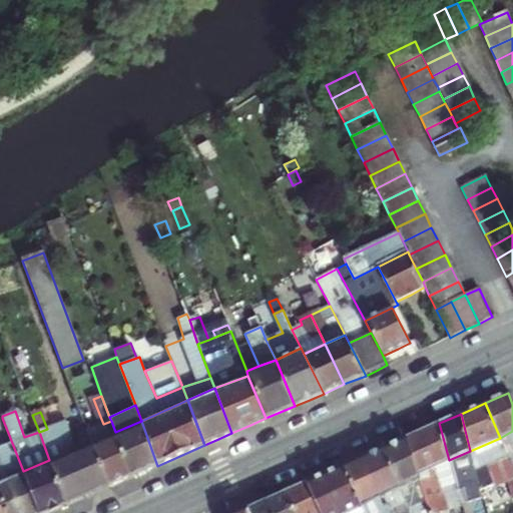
[(0,448),(12,443),(2,418),(0,418),(0,448)]
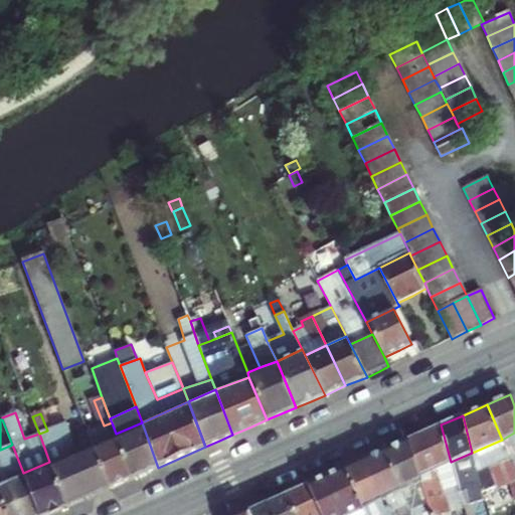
[(116,434),(112,422),(104,425),(88,432),(87,433),(92,444),(116,434)]
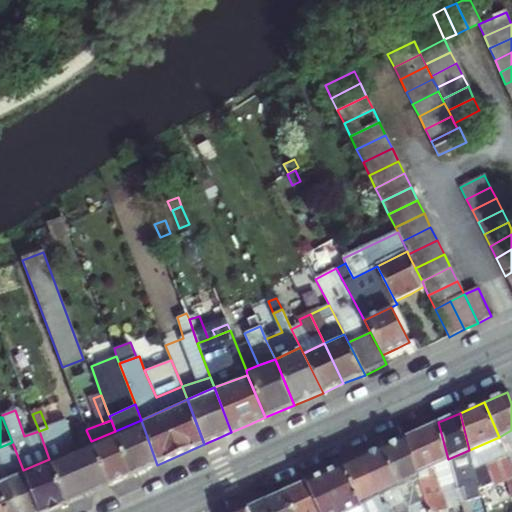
[(157,465),(141,420),(115,431),(132,476),(145,470),(157,465)]
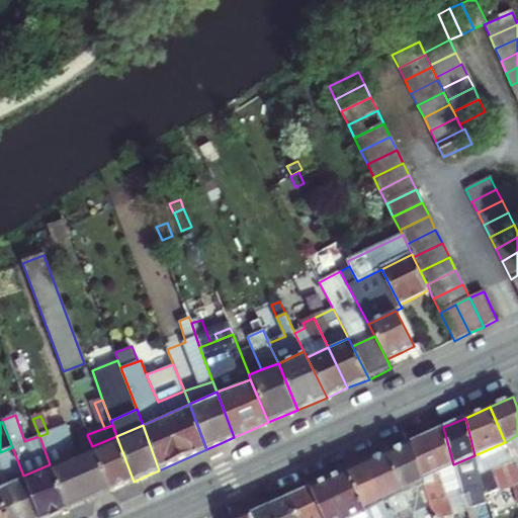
[(48,433),(39,436),(50,464),(77,452),(66,426),(48,433)]
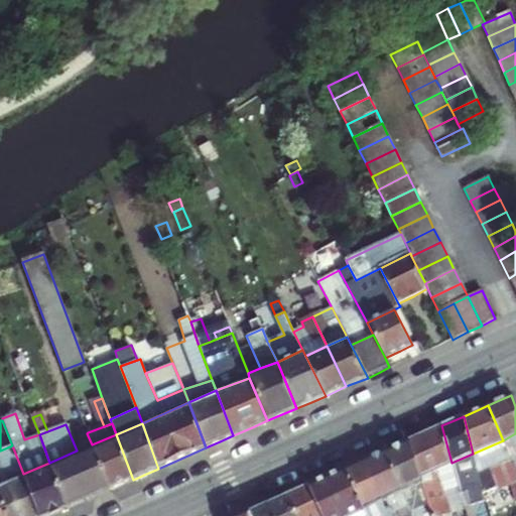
[(408,440),(419,477),(435,470),(452,463),(441,425),(422,434),(408,440)]
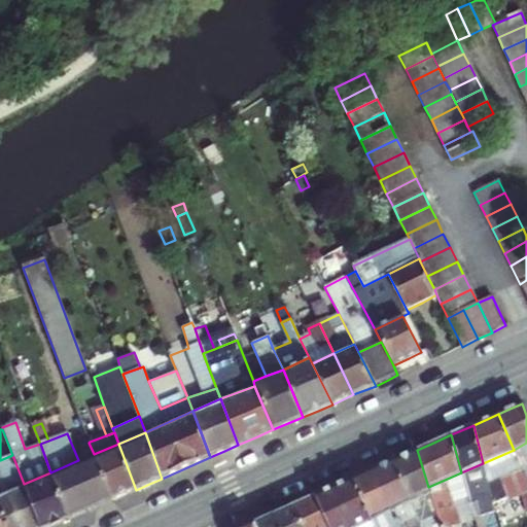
[(522,469),(526,480),(526,443),(514,450),(522,469)]
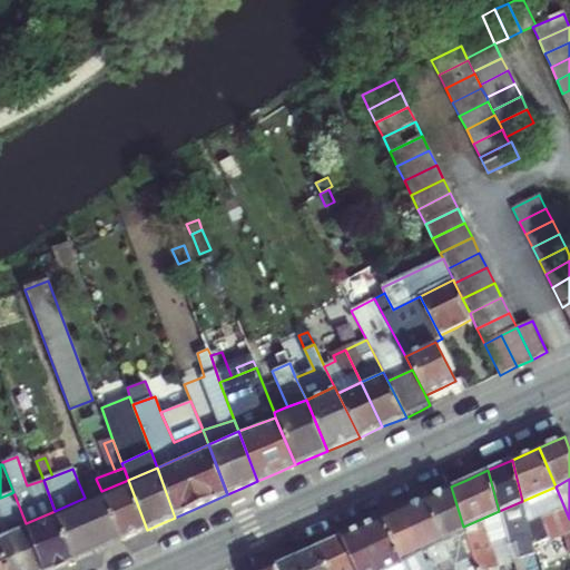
[(147,530),(128,480),(101,491),(121,541),(136,534),(147,530)]
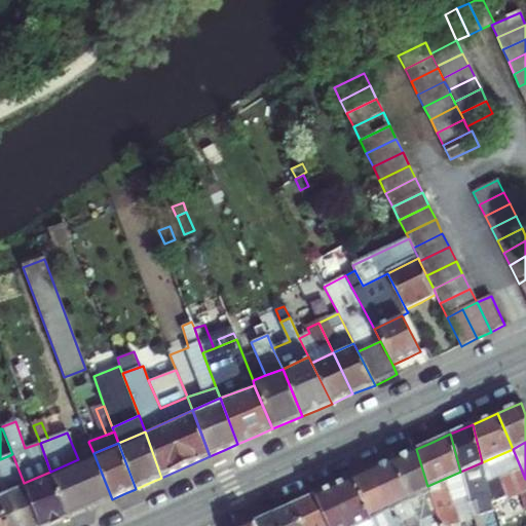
[(389,461),(407,500),(429,490),(427,486),(416,449),(402,456),(389,461)]
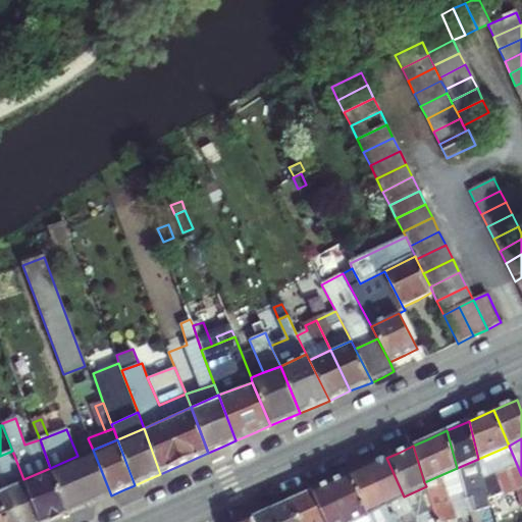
[(497,473),(517,465),(509,446),(478,459),(483,478),(497,473)]
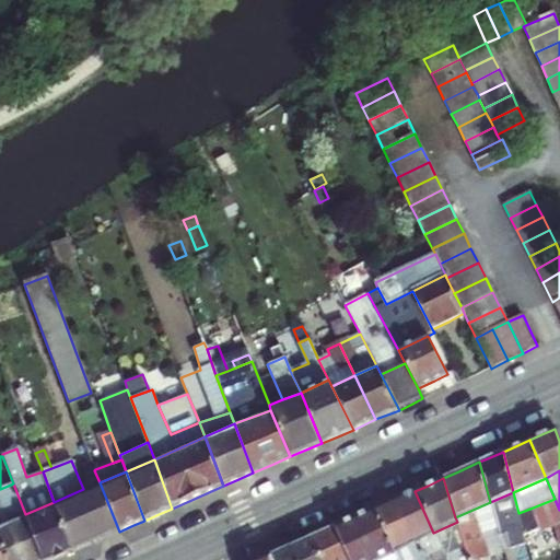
[(100,482),(83,489),(54,502),(73,550),(100,540),(119,532),(100,482)]
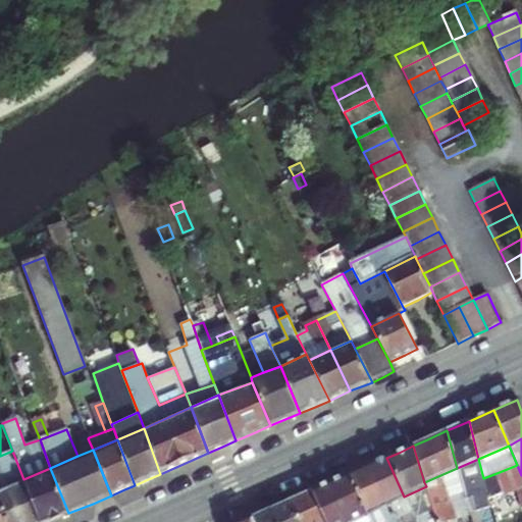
[(0,488),(23,479),(12,451),(0,456),(0,488)]
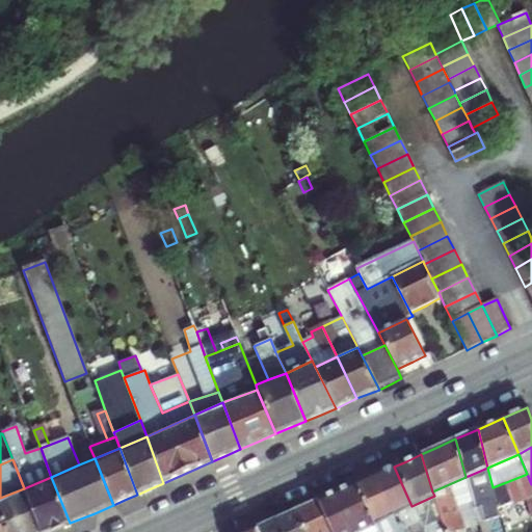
[(376,475),(394,515),(411,506),(394,467),(384,471),(376,475)]
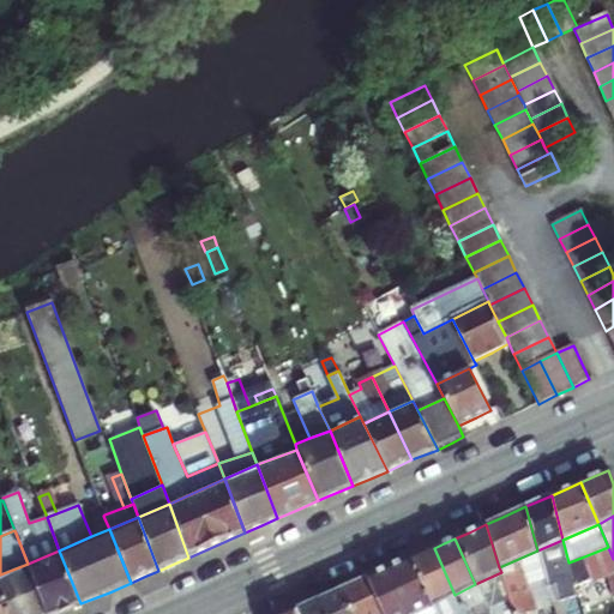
[(569,563),(563,540),(537,551),(545,579),(548,590),(553,588),(558,603),(578,597),(576,588),(569,563)]
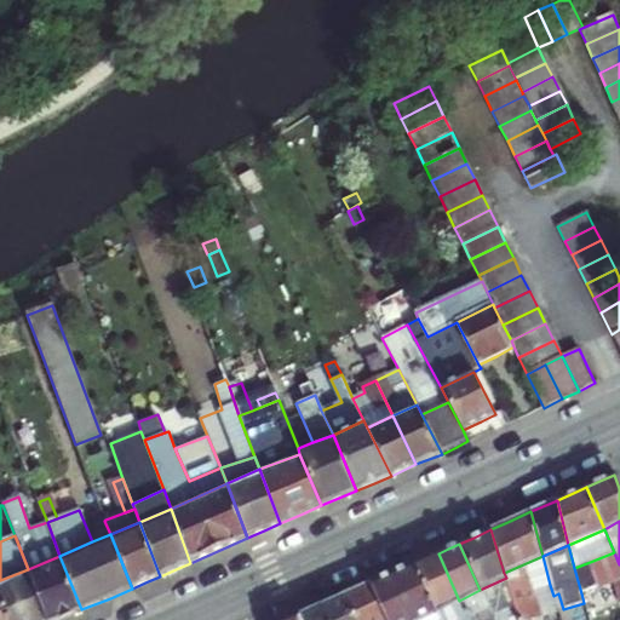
[(619,564),(614,552),(590,562),(598,586),(614,580),(619,577),(619,564)]
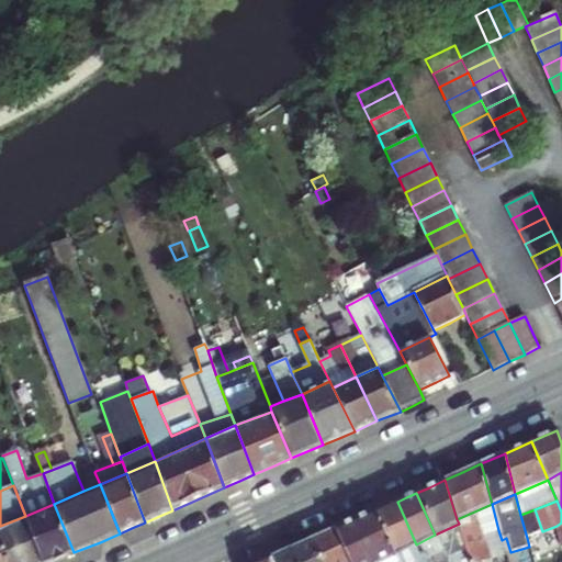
[(377,512),(395,554),(416,544),(397,502),(385,507),(377,512)]
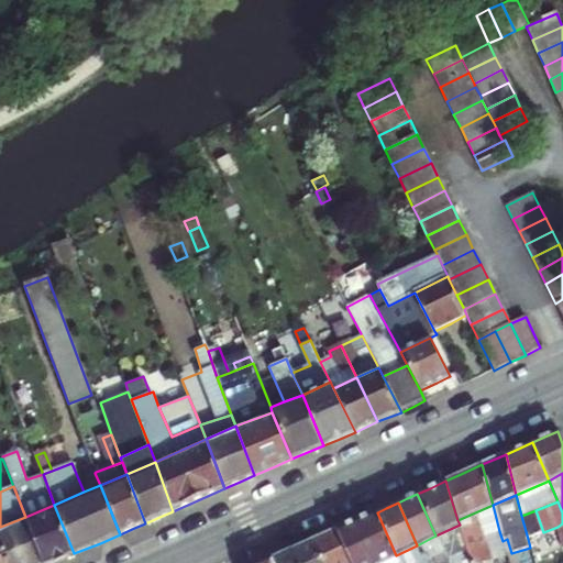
[(74,553),(54,505),(25,517),(43,562),(51,562),(59,560),(74,553)]
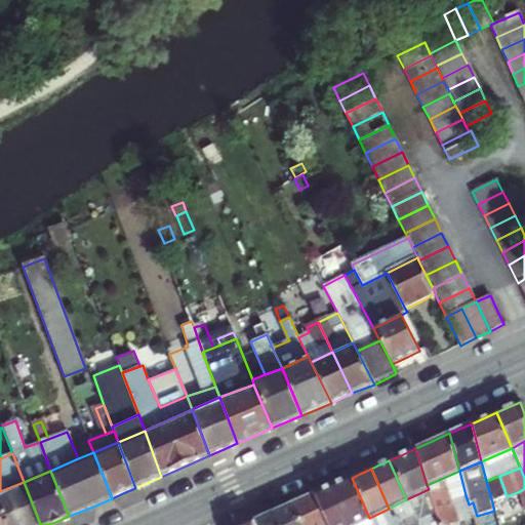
[(459,471),(443,478),(450,501),(466,495),(459,471)]
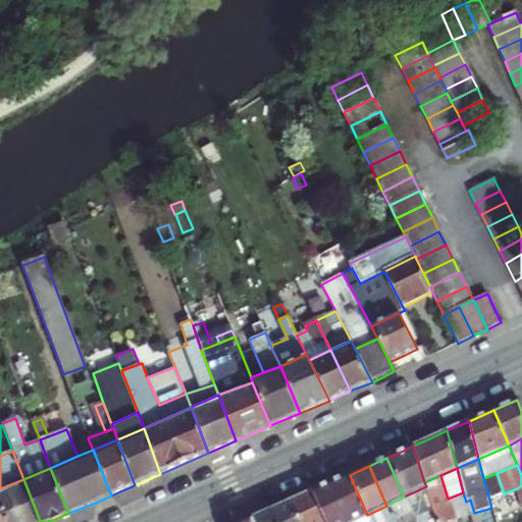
[(504,493),(497,473),(483,478),(489,500),(502,496),(504,493)]
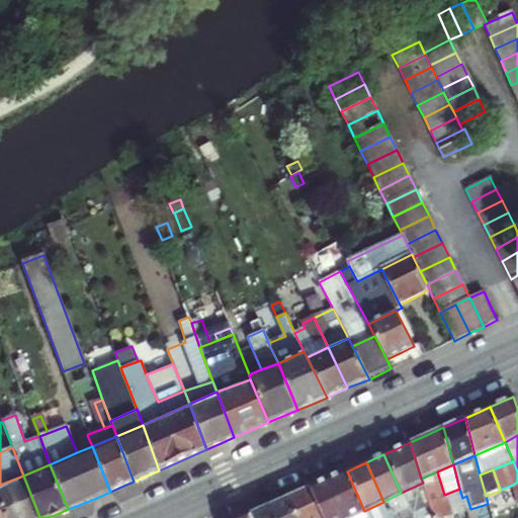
[(322,517),(349,517),(364,511),(347,471),(330,479),(309,488),(322,517)]
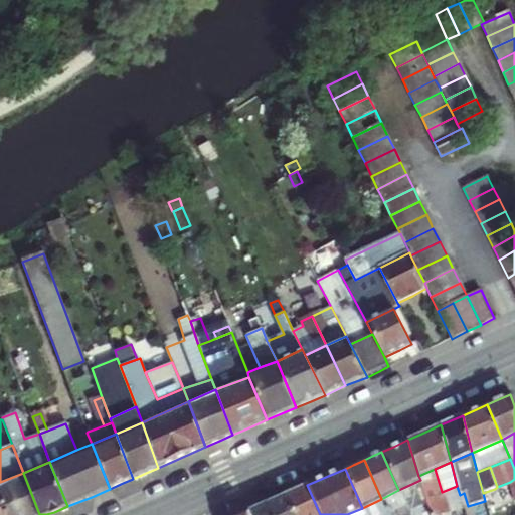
[(442,492),(435,469),(418,476),(420,480),(431,514),(441,514),(449,513),(446,506),(442,492)]
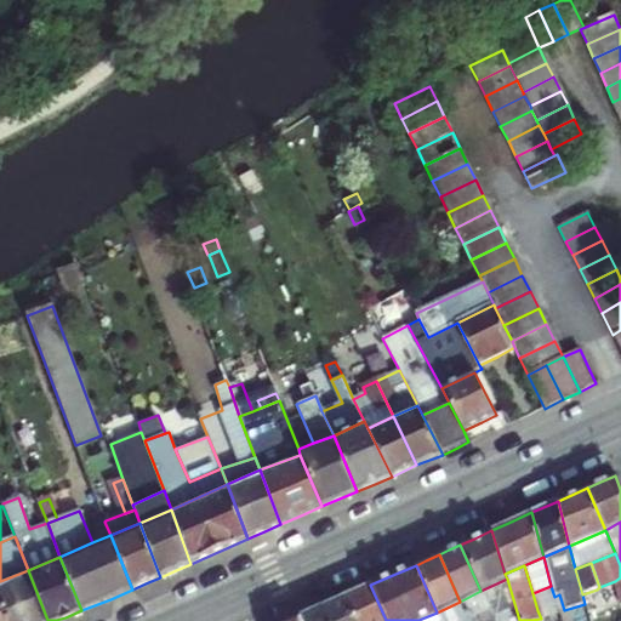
[(47,620),(28,570),(0,581),(0,597),(9,620),(47,620)]
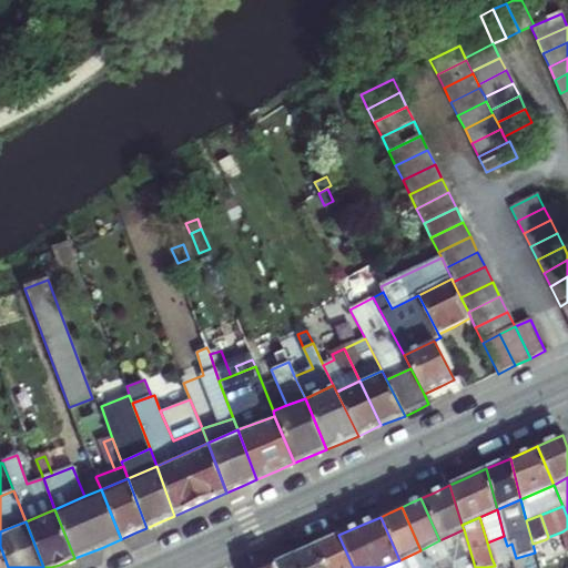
[(475,567),(464,529),(439,540),(450,567),(475,567)]
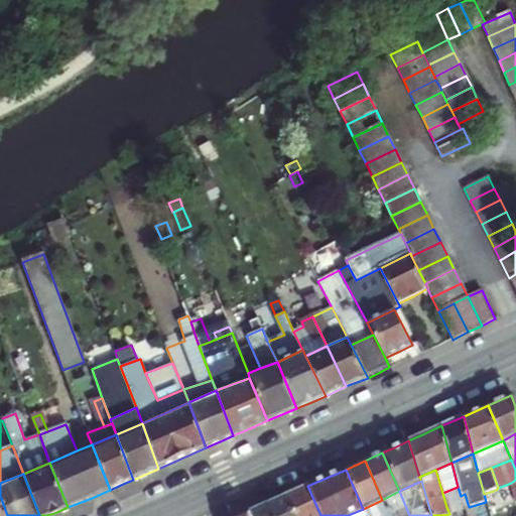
[(320,515),(307,486),(296,491),(285,496),(294,515),(320,515)]
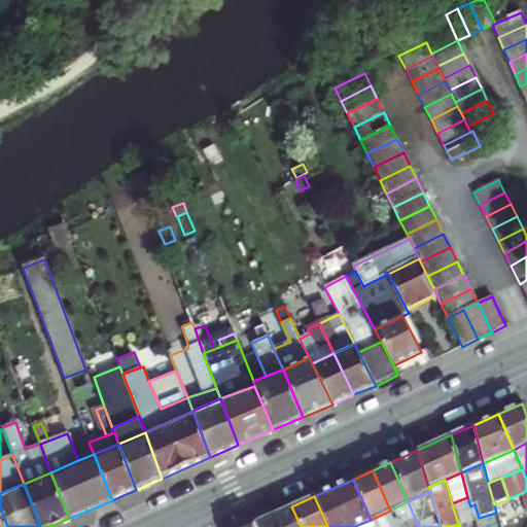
[(470,506),(467,497),(452,503),(456,518),(471,513),(470,506)]
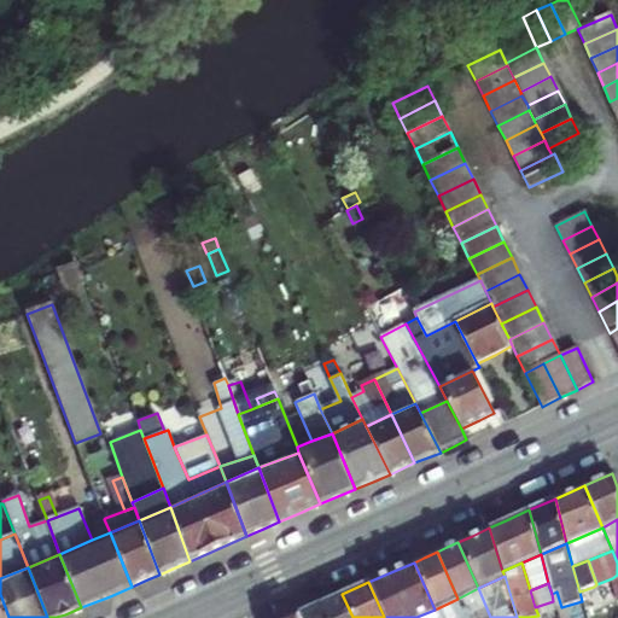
[(490,617),(478,588),(458,599),(465,617),(490,617)]
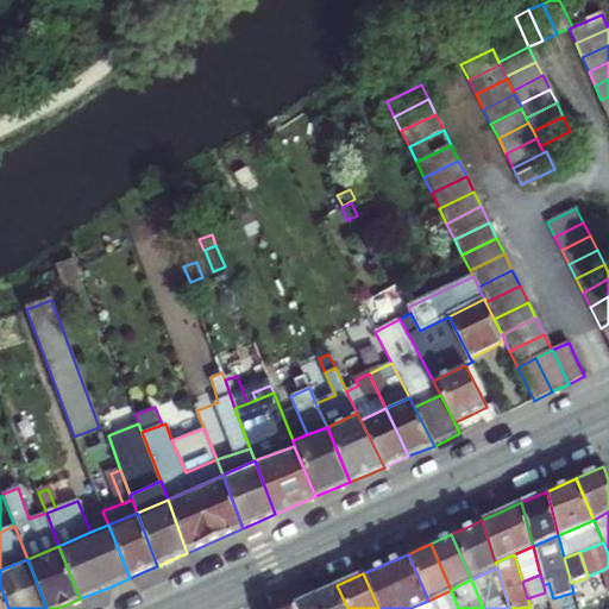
[(320,608),(347,608),(337,585),(326,591),(315,596),(320,608)]
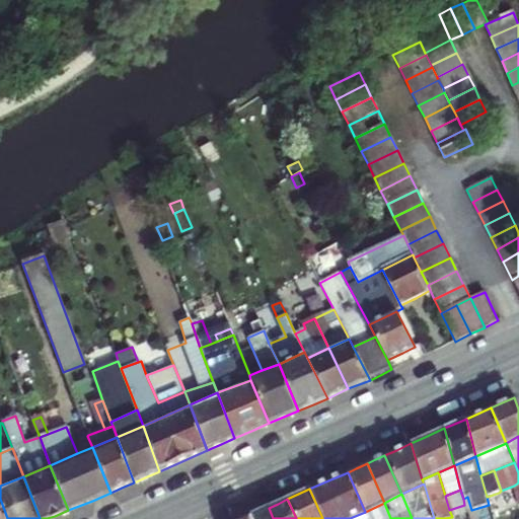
[(390,518),(384,503),(365,512),(368,518),(390,518)]
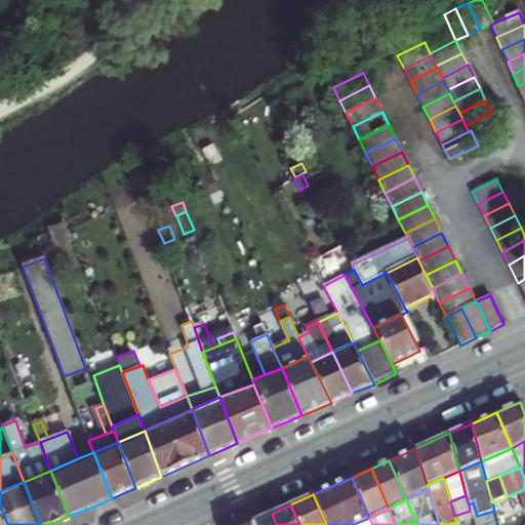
[(253,521),(254,524),(276,524),(272,514),(263,517),(253,521)]
